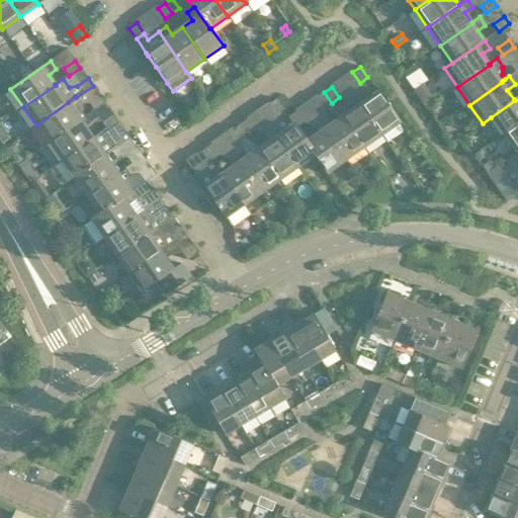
[(361,91),(353,96),(381,136),(401,122),(377,91),(366,98),(361,91)]
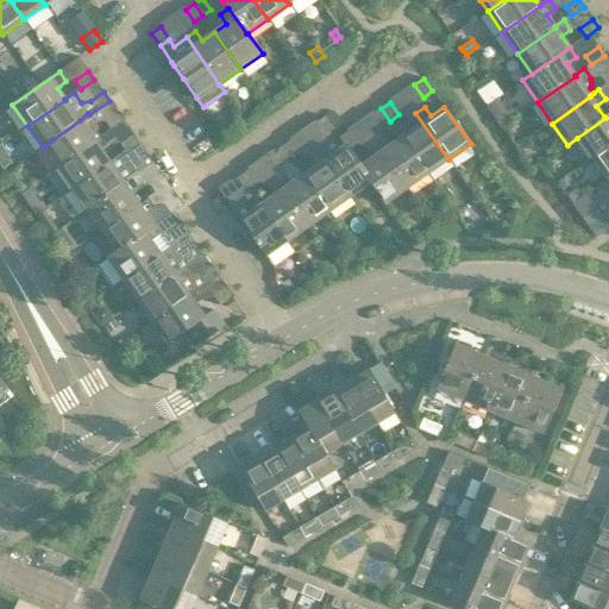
[(390,121),(381,108),(372,114),(382,127),(390,121)]
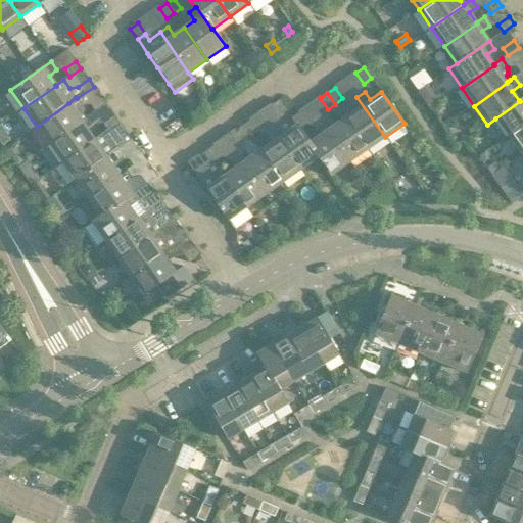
[(37,127),(49,144),(82,122),(81,121),(84,119),(82,114),(83,112),(83,110),(83,108),(82,106),(77,98),(76,97),(68,103),(37,127)]
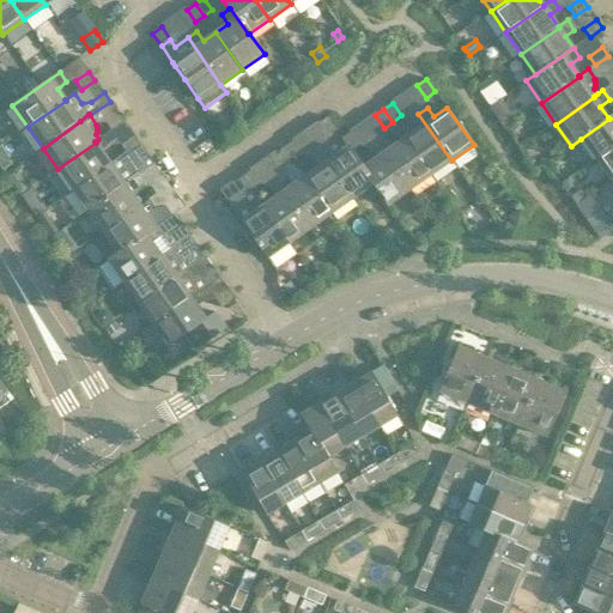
[(125,122),(119,114),(105,123),(111,132),(125,122)]
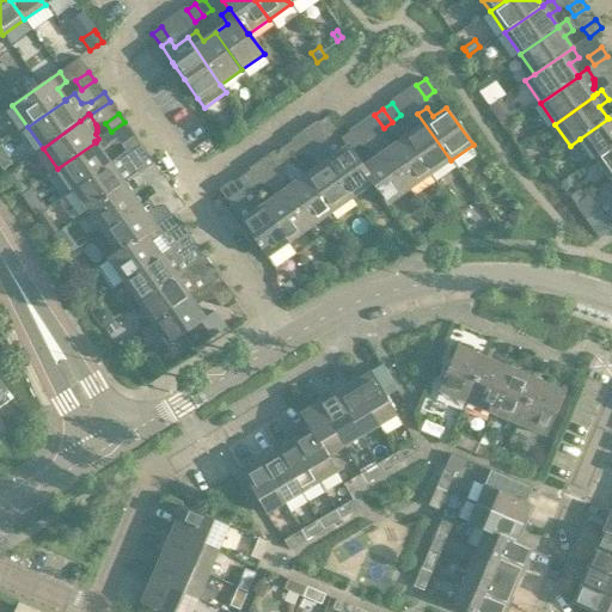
[(451,160),(417,114),(409,120),(415,129),(403,138),(430,176),(451,160)]
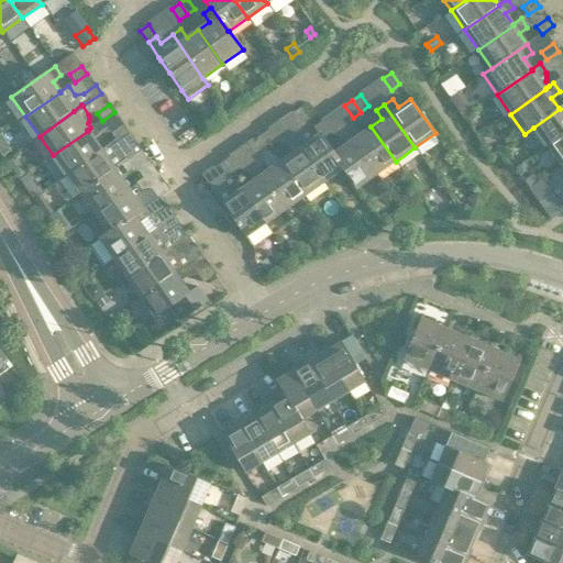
[(533,128),(547,146),(562,134),(562,105),(559,108),(560,109),(533,128)]
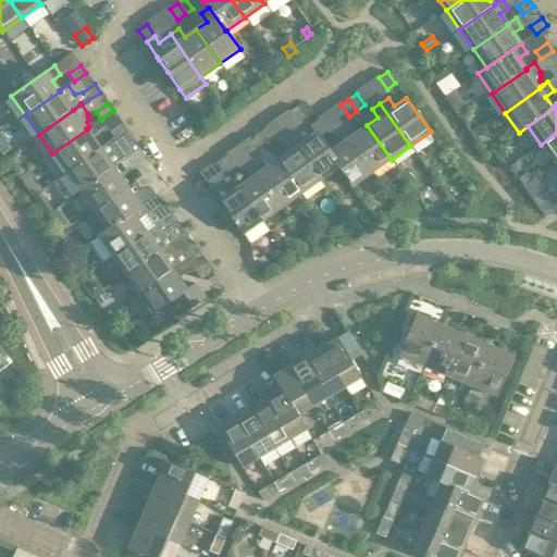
[(297,124),(305,118),(297,107),(288,112),(297,124)]
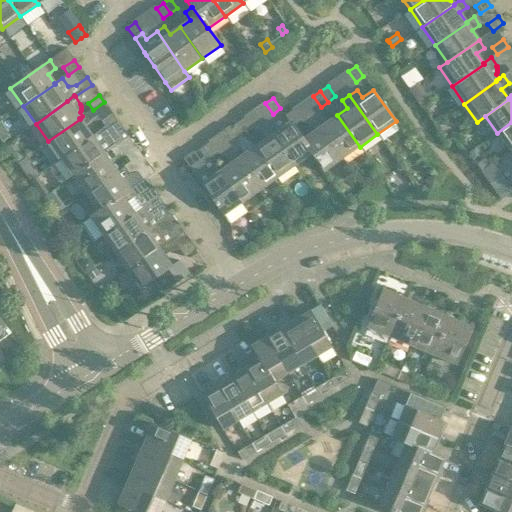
[(290,122),(293,126),(299,122),(292,111),(285,116),(288,120),(289,122),(290,122)]
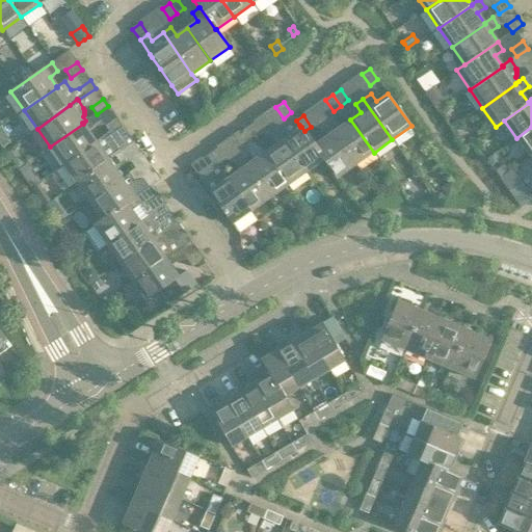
[(50,147),(63,165),(96,142),(96,141),(88,132),(97,126),(90,117),(85,121),(82,123),(83,124),(50,147)]
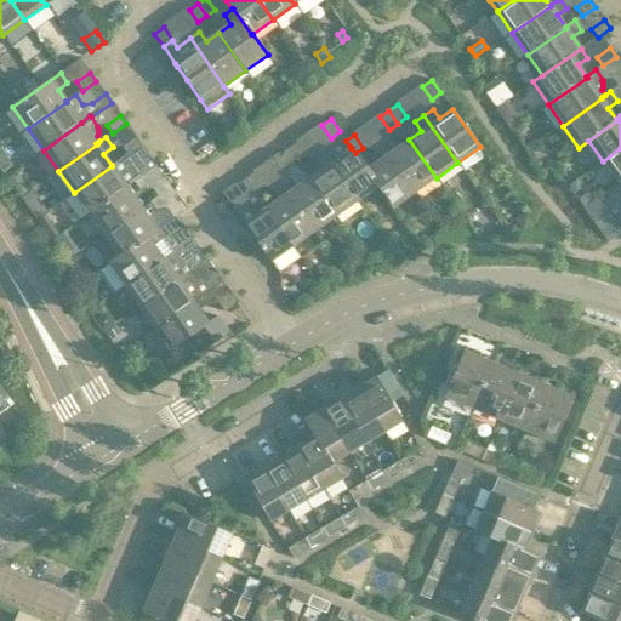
[(141,146),(135,137),(121,146),(129,155),(141,146)]
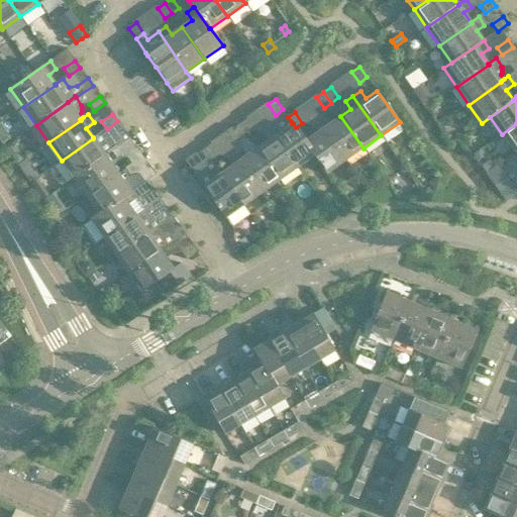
[(324,116),(317,121),(345,161),(364,148),(340,116),(330,123),(324,116)]
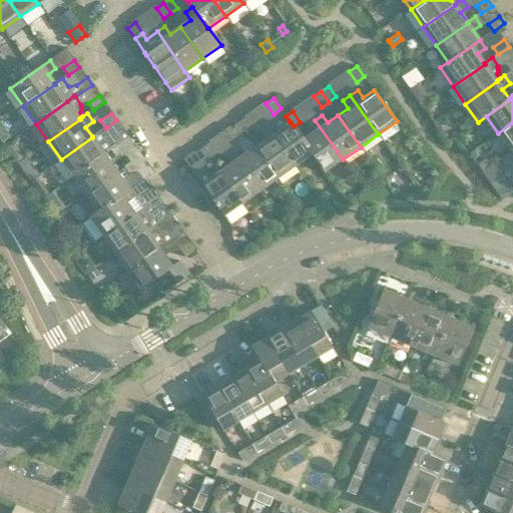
[(237,123),(245,133),(252,128),(245,118),(237,123)]
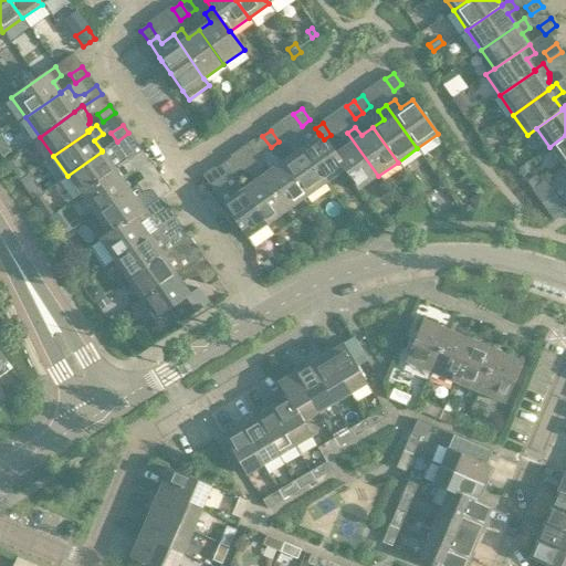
[(325,184),(344,170),(344,169),(334,155),(324,139),(321,135),(320,135),(318,133),(313,136),(311,133),(306,132),(303,135),(303,134),(294,140),(325,184)]
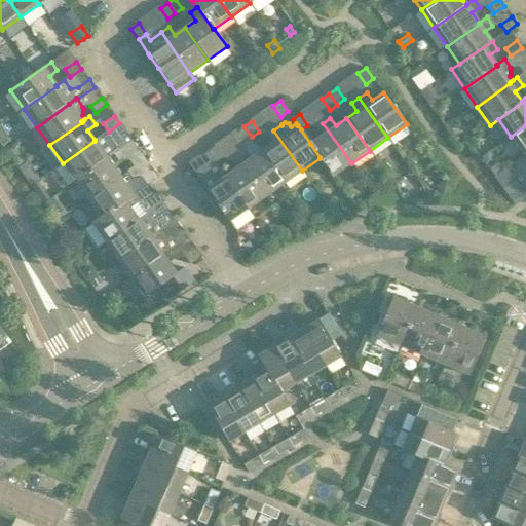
[(321,137),(310,144),(320,157),(320,158),(332,177),(351,163),(323,123),(315,128),(321,137)]
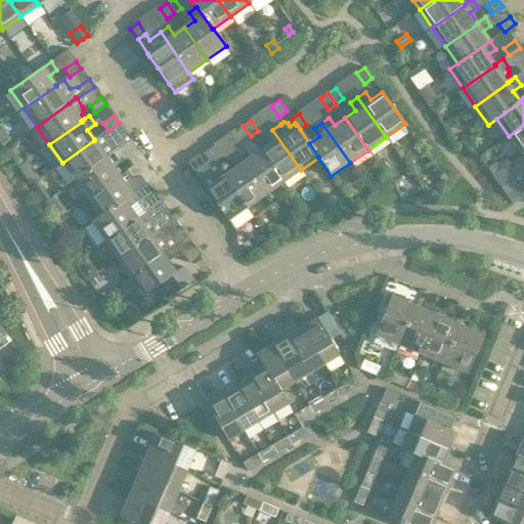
[(523,125),(509,136),(521,155),(523,153),(523,125)]
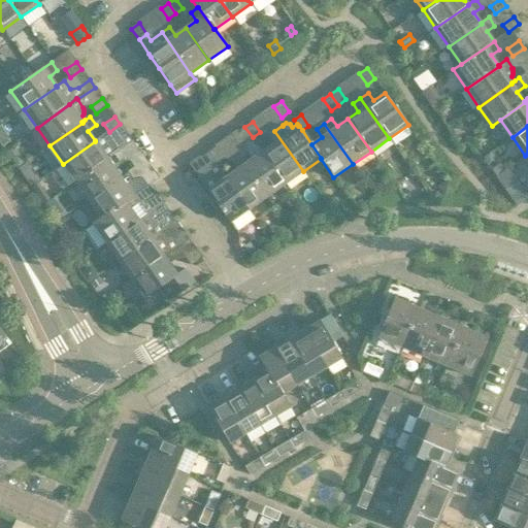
[(253,137),(244,127),(237,132),(245,142),(253,137)]
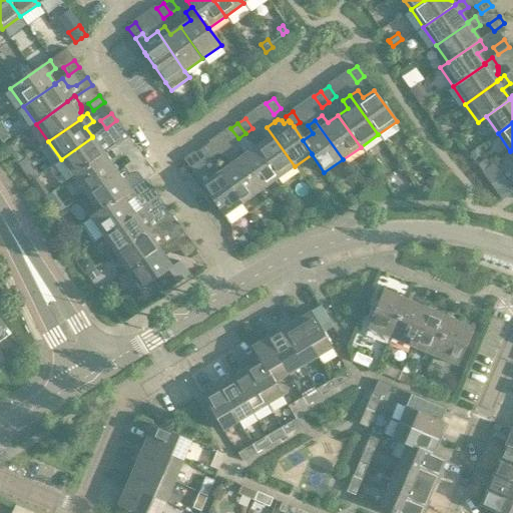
[(295,166),(267,127),(260,132),(266,140),(254,147),(277,178),(295,166)]
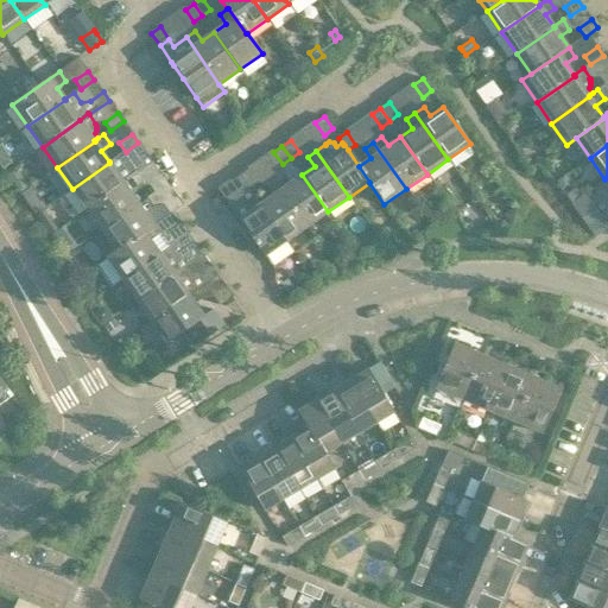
[(73,189),(87,210),(125,184),(124,183),(133,176),(133,177),(153,164),(147,154),(134,164),(125,165),(118,156),(109,162),(109,163),(73,189)]
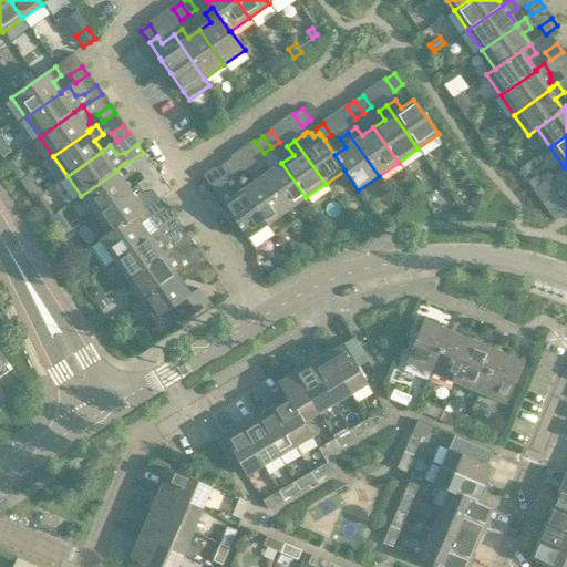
[(232,158),(224,164),(232,175),(240,169),(232,158)]
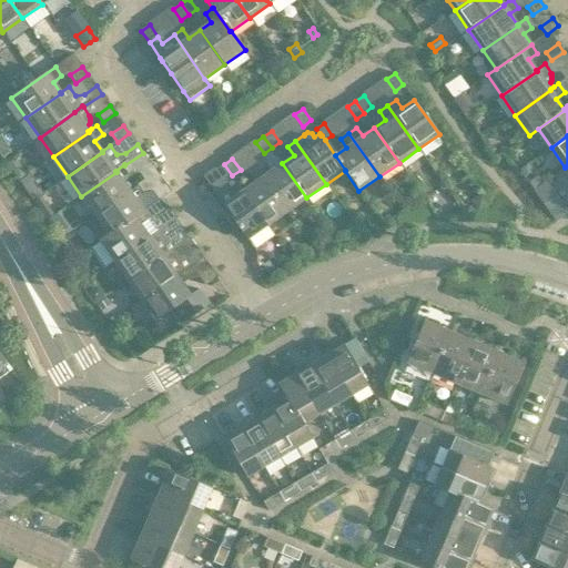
[(265,162),(256,169),(287,212),(306,198),(282,163),(271,171),(265,162)]
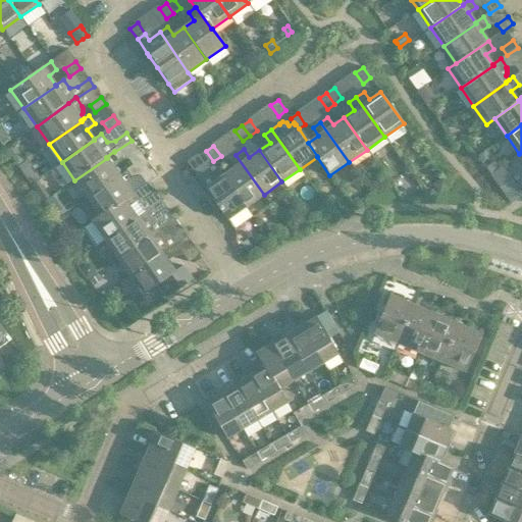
[(107,158),(74,180),(87,199),(119,175),(118,175),(112,165),(119,160),(114,152),(114,151),(106,157),(107,158)]
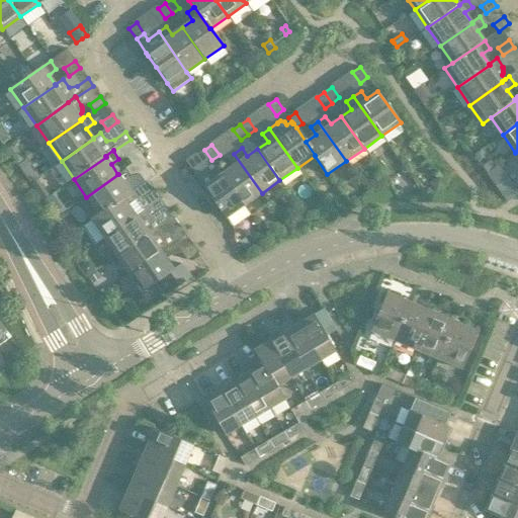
[(143,158),(138,150),(126,158),(133,165),(143,158)]
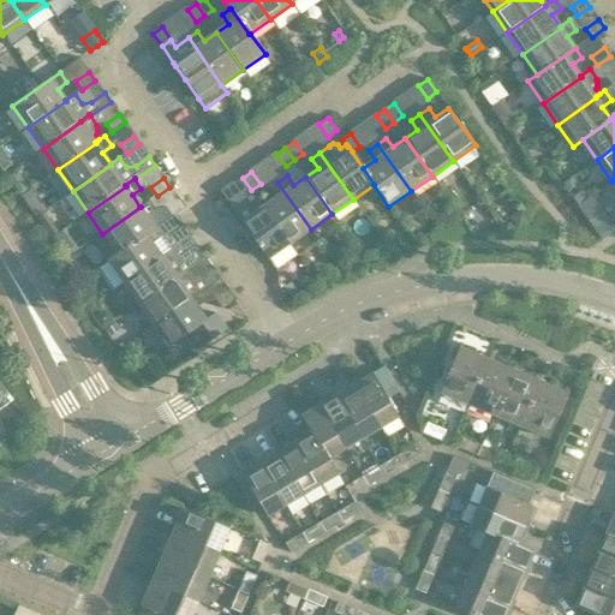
[(268,260),(290,244),(263,207),(251,190),(243,178),(234,184),(243,196),(244,206),(234,213),(268,260)]
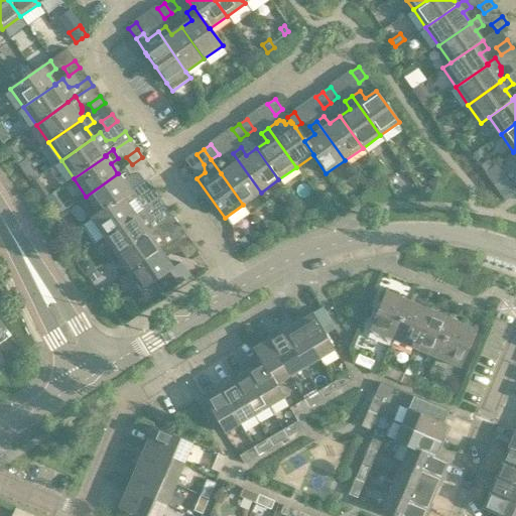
[(221,173),(243,205),(261,192),(233,153),(226,158),(231,166),(221,173)]
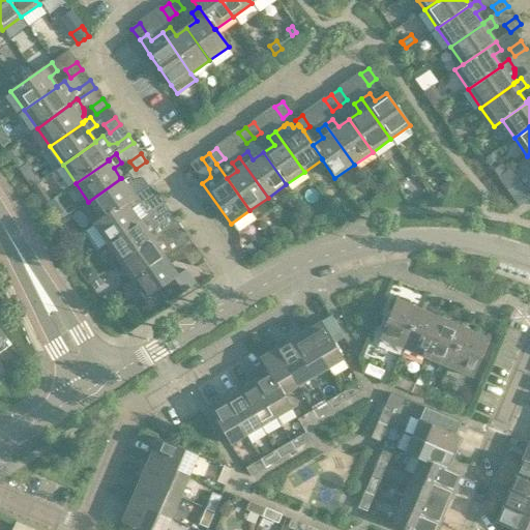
[(501,165),(493,170),(498,177),(506,172),(501,165)]
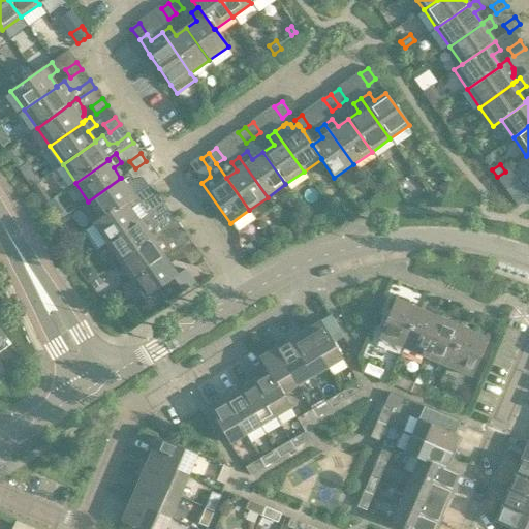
[(89,201),(80,209),(85,217),(91,225),(93,224),(100,219),(101,219),(133,196),(148,186),(143,179),(134,181),(129,173),(128,172),(120,178),(121,178),(88,201),(89,201)]
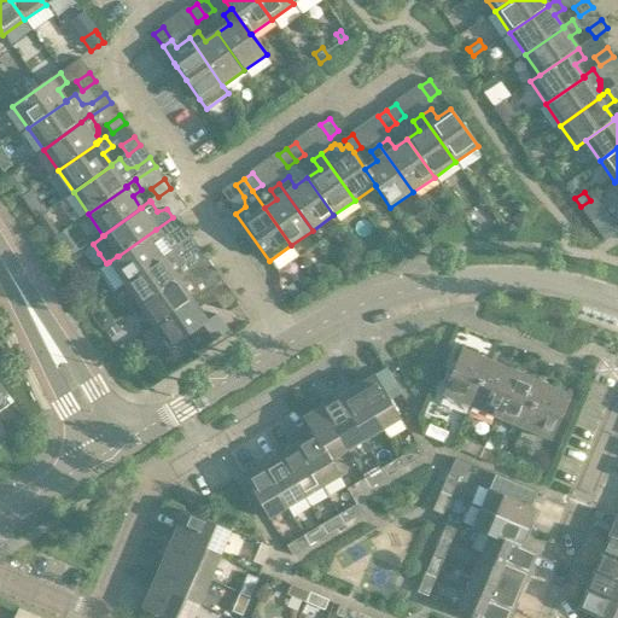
[(186,209),(180,200),(167,209),(173,217),(186,209)]
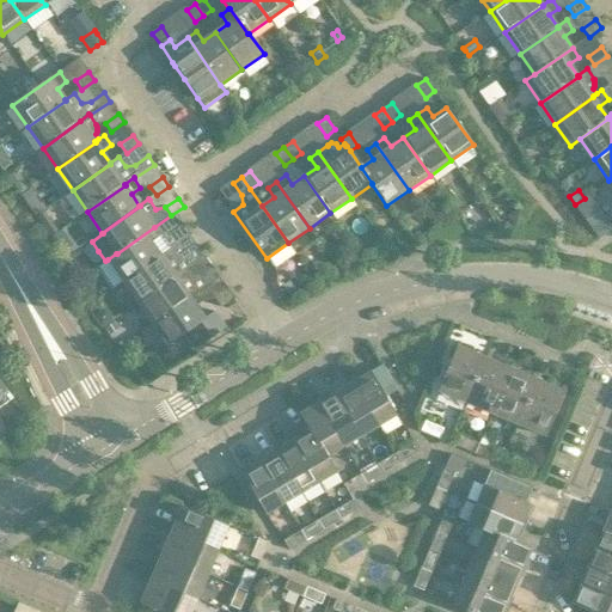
[(519,209),(508,216),(515,228),(516,227),(526,221),(519,209)]
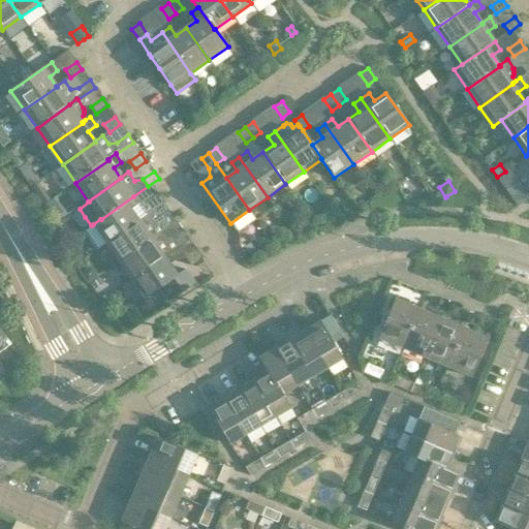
[(93,224),(105,244),(138,220),(138,219),(146,214),(147,215),(163,204),(158,195),(147,204),(139,205),(133,196),(101,219),(100,219),(93,224)]
